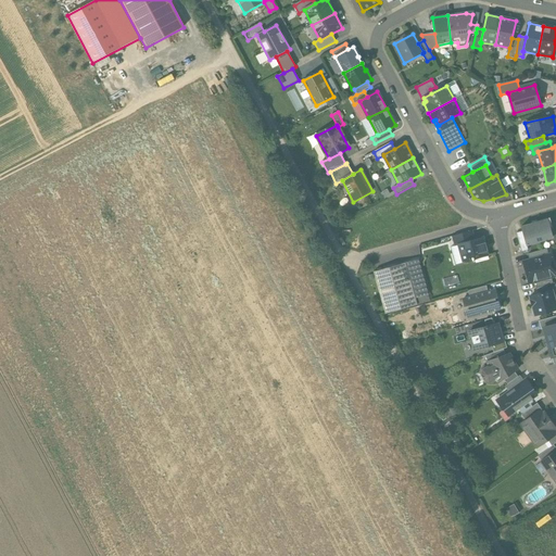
[(546,184),(543,185),(545,192),(555,189),(555,180),(547,184),(546,184)]
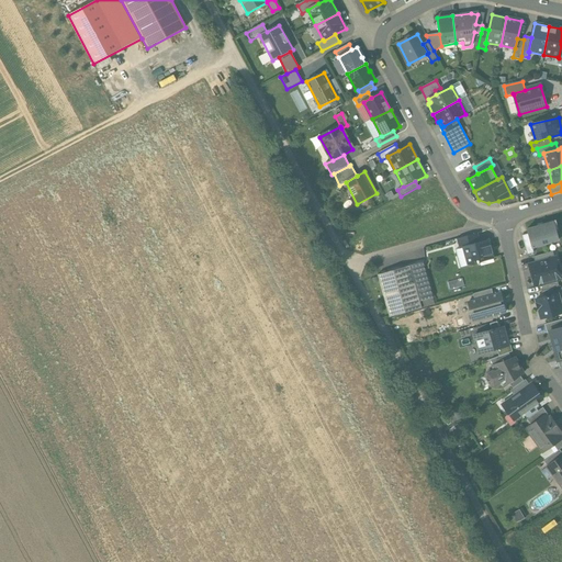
[(527,187),(520,191),(525,199),(531,195),(527,187)]
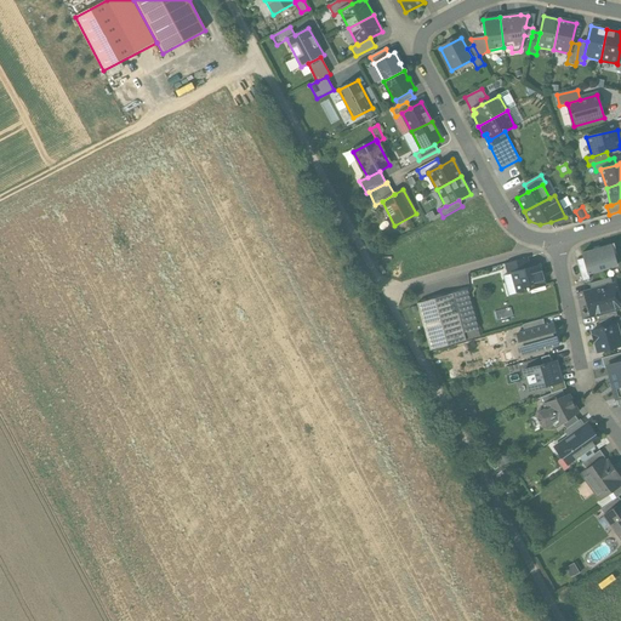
[(571,216),(565,217),(551,222),(553,231),(574,224),(571,216)]
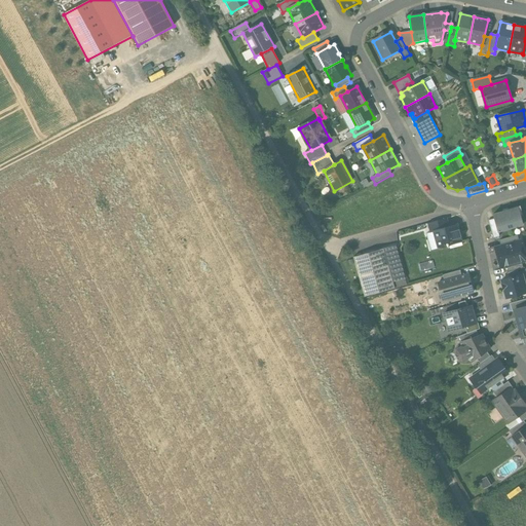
[(518,208),(493,215),(494,219),(498,232),(523,225),(518,208)]
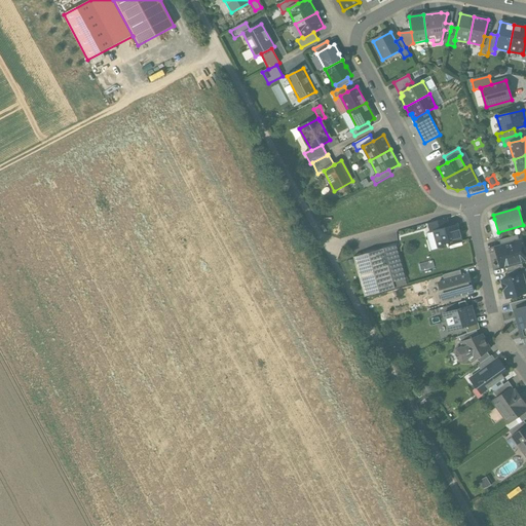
[(430,233),(434,232),(434,231),(448,227),(446,219),(428,224),(430,233)]
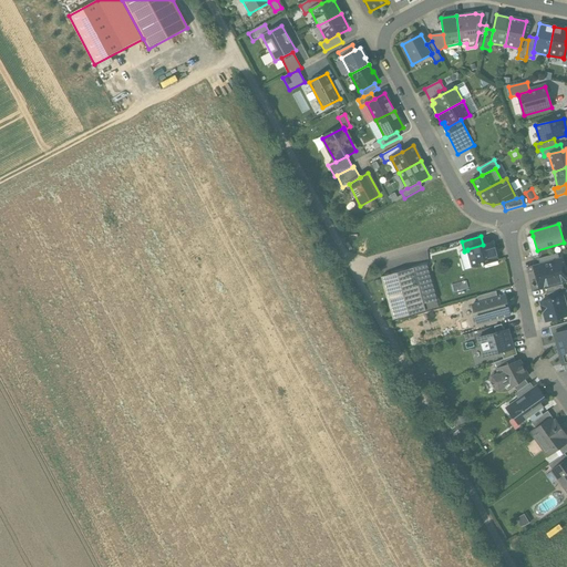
[(538,256),(537,250),(533,236),(526,238),(532,257),(538,256)]
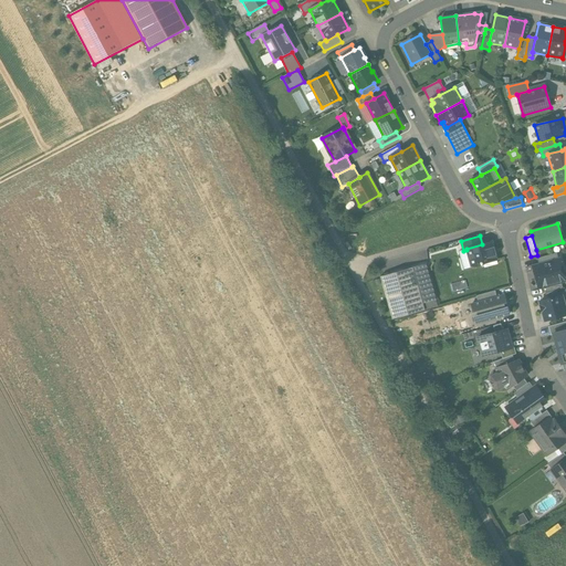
[(482,244),(467,249),(467,250),(471,268),(496,261),(491,242),(482,244)]
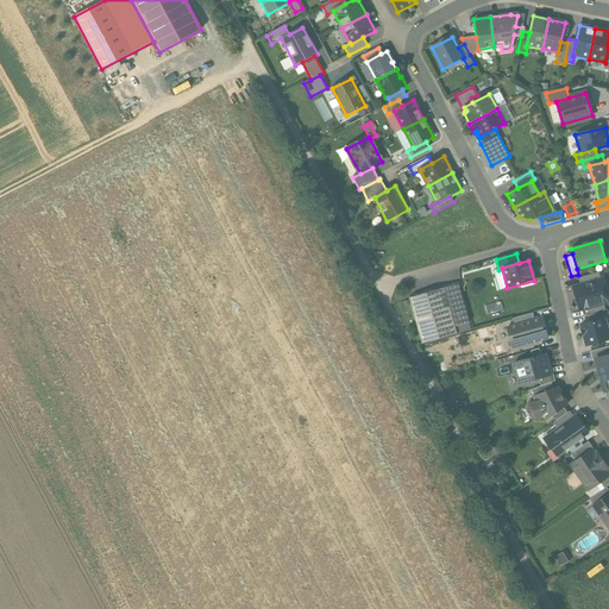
[(578,278),(581,286),(601,280),(598,272),(578,278)]
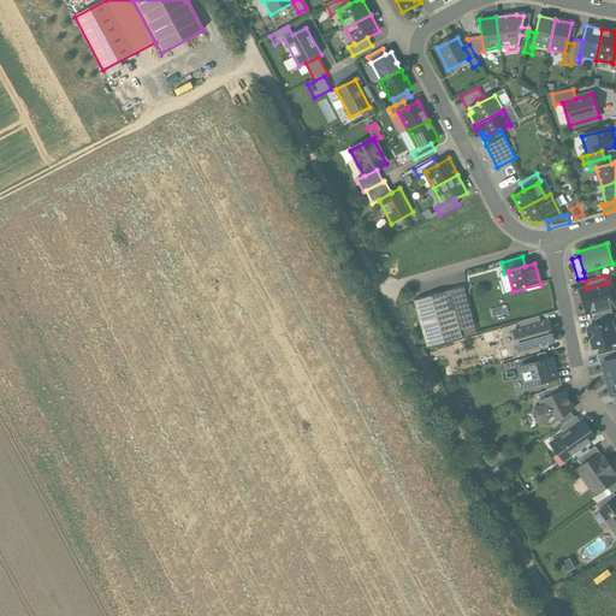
[(587,289),(580,291),(584,303),(582,306),(584,312),(586,312),(586,314),(615,306),(609,283),(608,283),(587,289)]
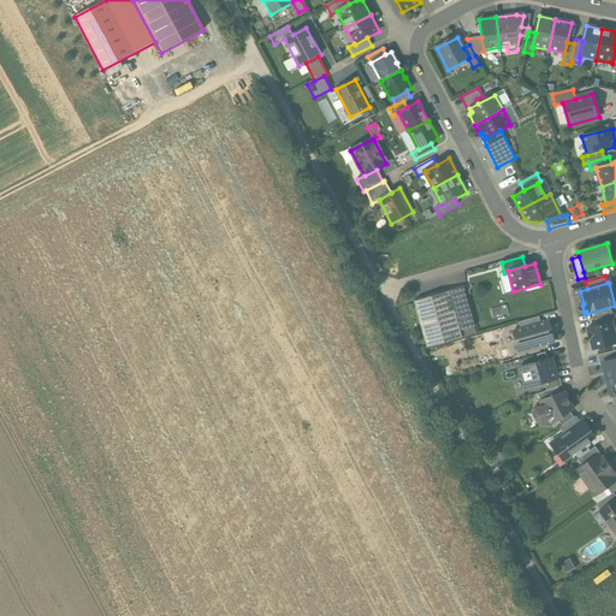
[(427,348),(475,333),(463,288),(414,302),(427,348)]
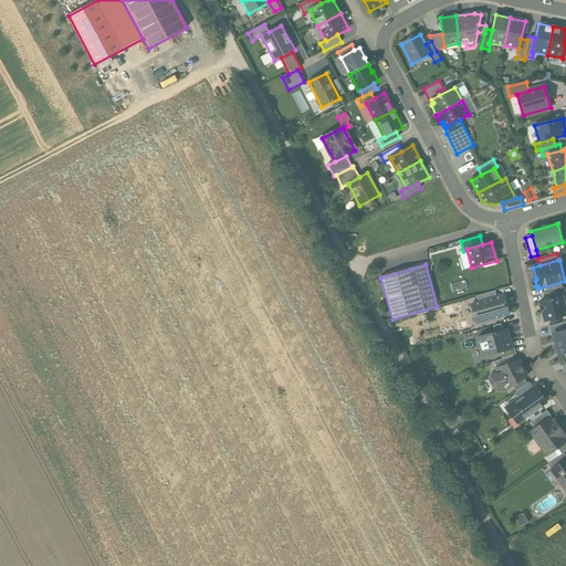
[(545,293),(547,300),(562,296),(565,295),(565,293),(565,289),(545,293)]
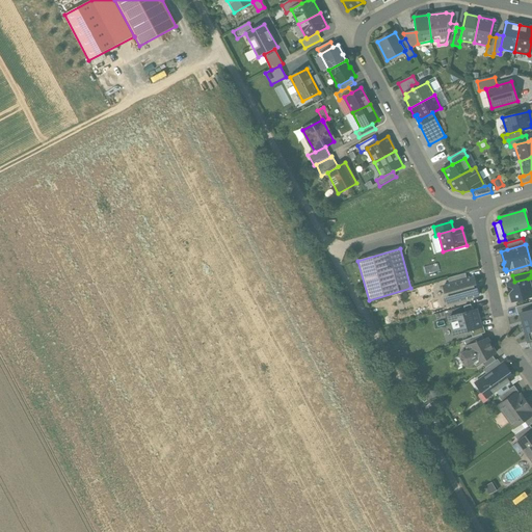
[(448,278),(449,285),(467,280),(466,274),(448,278)]
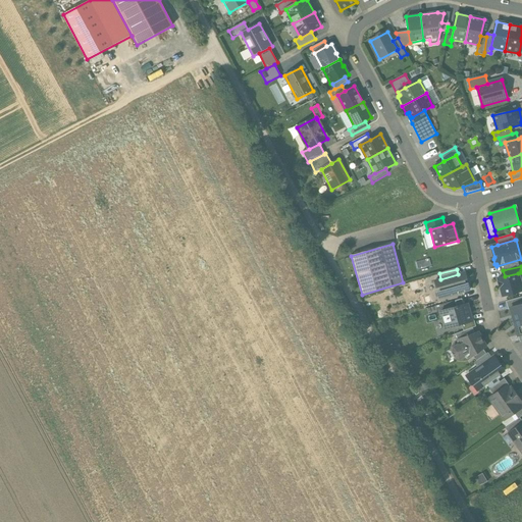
[(440,279),(434,281),(436,289),(439,288),(440,292),(437,292),(439,299),(470,291),(468,283),(465,283),(465,280),(467,279),(465,272),(458,274),(440,279)]
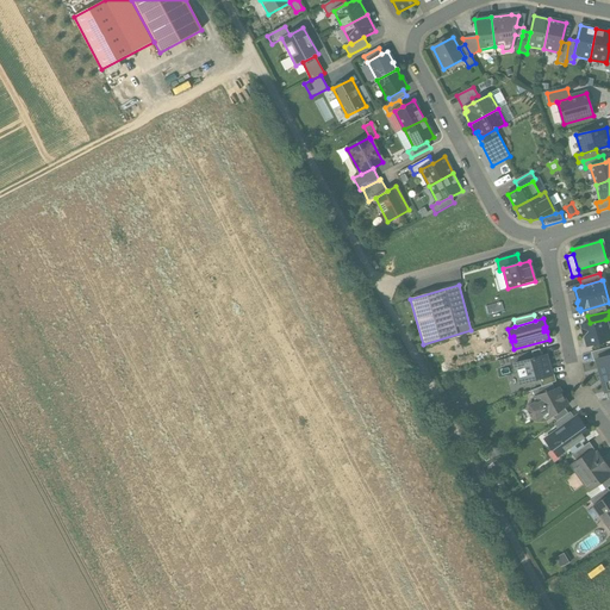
[(590,323),(582,325),(587,347),(609,340),(609,337),(605,319),(590,323)]
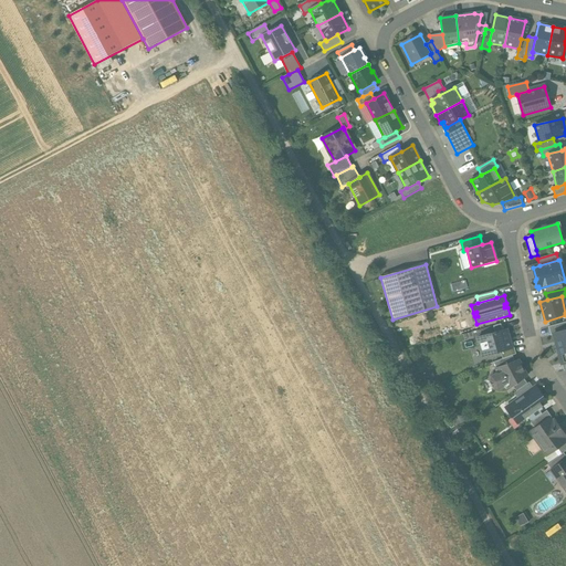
[(551,336),(554,335),(553,334),(565,329),(565,322),(548,327),(551,336)]
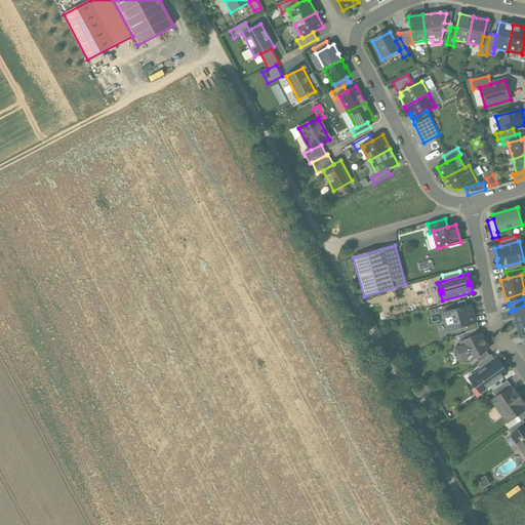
[(459,309),(443,314),(448,331),(465,326),(475,323),(470,306),(467,307),(465,300),(457,303),(459,309)]
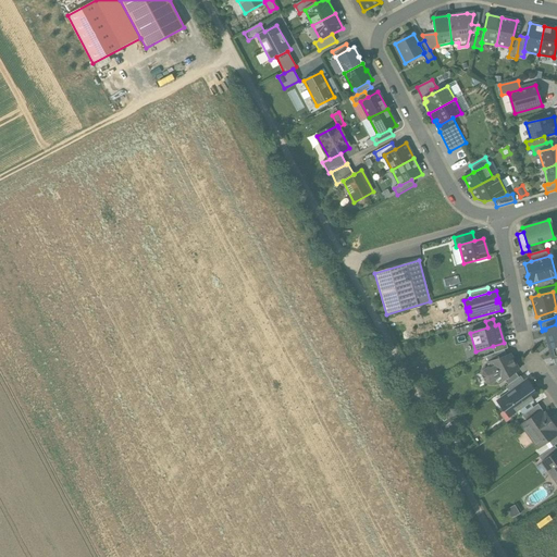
[(556,324),(544,329),(545,330),(548,344),(556,341),(556,324)]
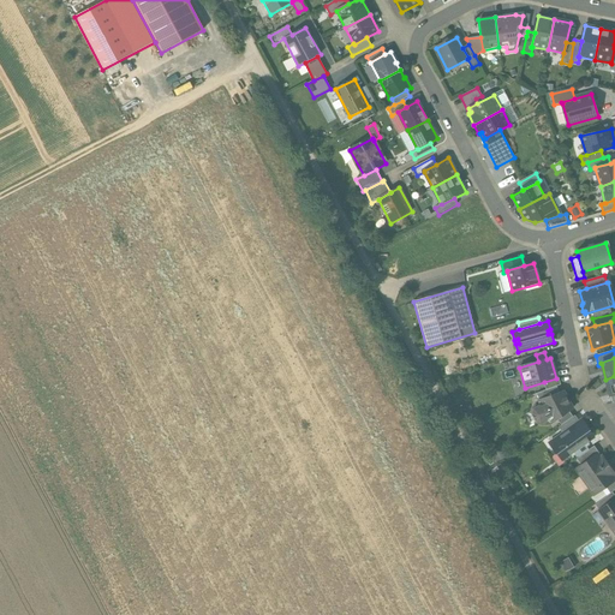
[(559,378),(556,378),(544,382),(545,390),(556,387),(561,384),(559,378)]
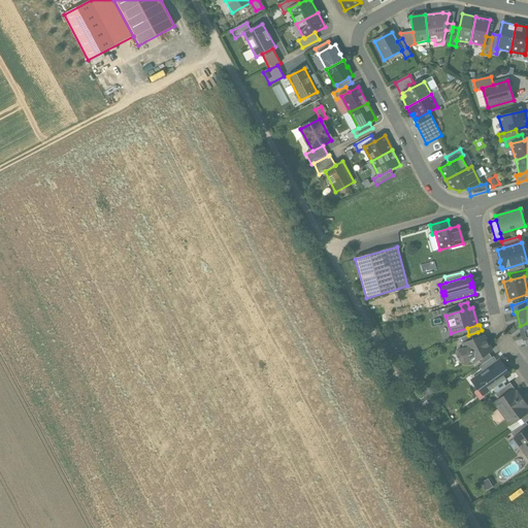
[(460,338),(463,344),(481,338),(477,332),(468,335),(460,338)]
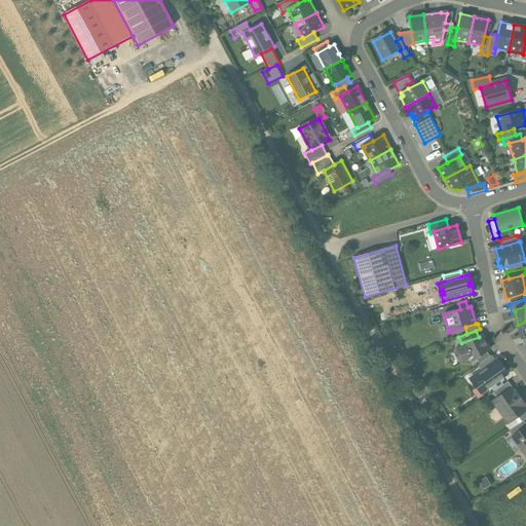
[(483,336),(482,335),(479,337),(461,343),(460,347),(456,349),(454,354),(458,362),(463,364),(468,361),(472,363),(477,359),(487,351),(490,349),(489,348),(489,349),(486,345),(484,341),(482,336),(483,336)]
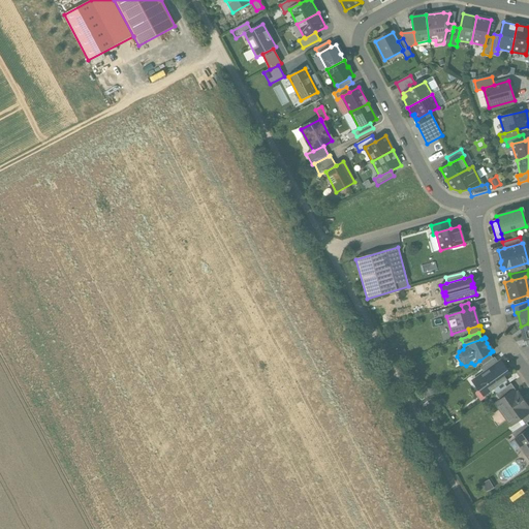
[(479,361),(483,366),(493,359),(490,353),(479,361)]
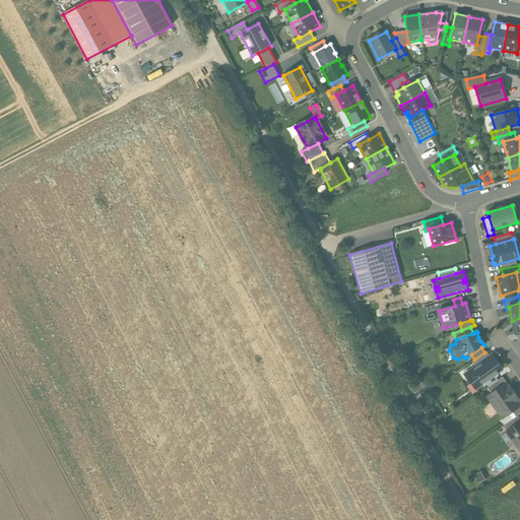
[(472,362),(475,367),(490,356),(485,351),(484,352),(474,360),(472,362)]
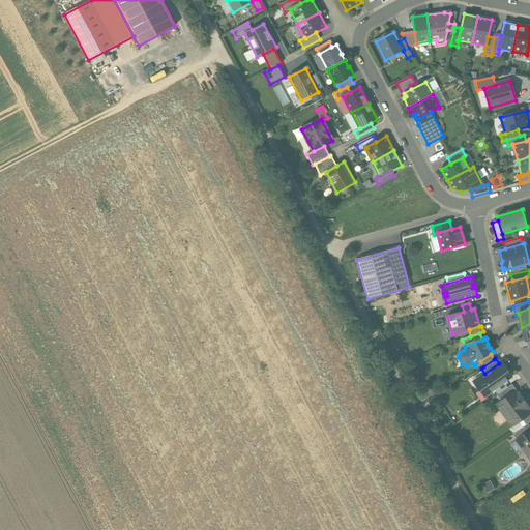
[(511,377),(501,362),(499,363),(484,374),(474,382),(484,396),(511,377)]
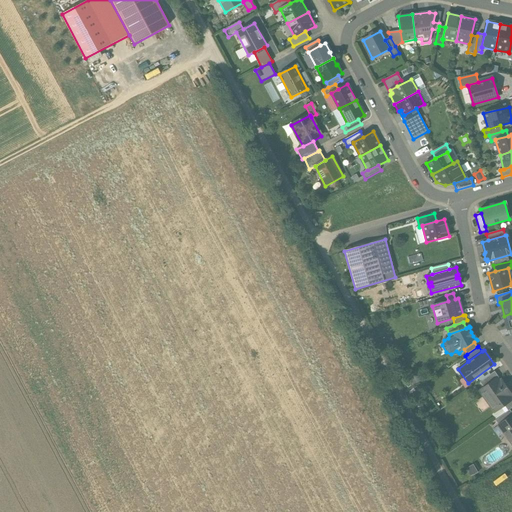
[(480,382),(484,388),(497,379),(499,378),(495,372),(480,382)]
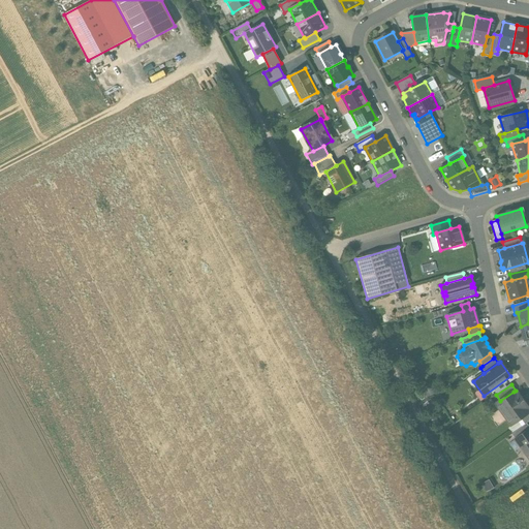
[(500,401),(496,404),(511,426),(521,418),(528,413),(526,409),(528,408),(518,394),(516,395),(514,392),(500,401)]
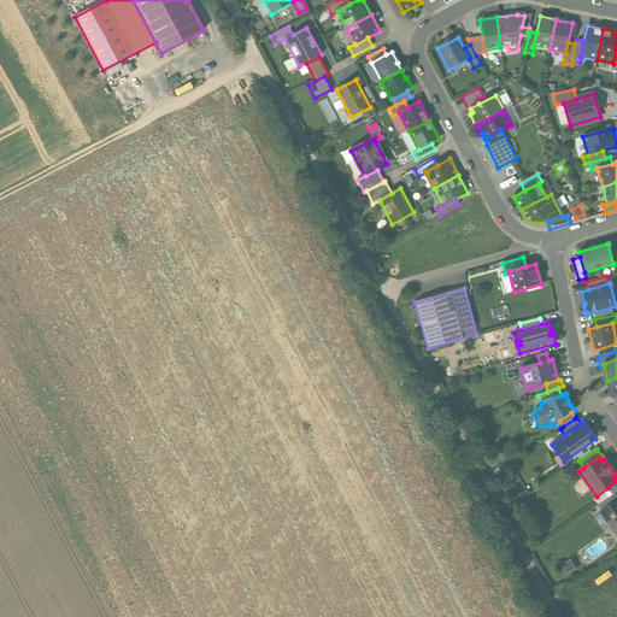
[(597,506),(601,512),(616,500),(616,498),(615,494),(612,495),(597,506)]
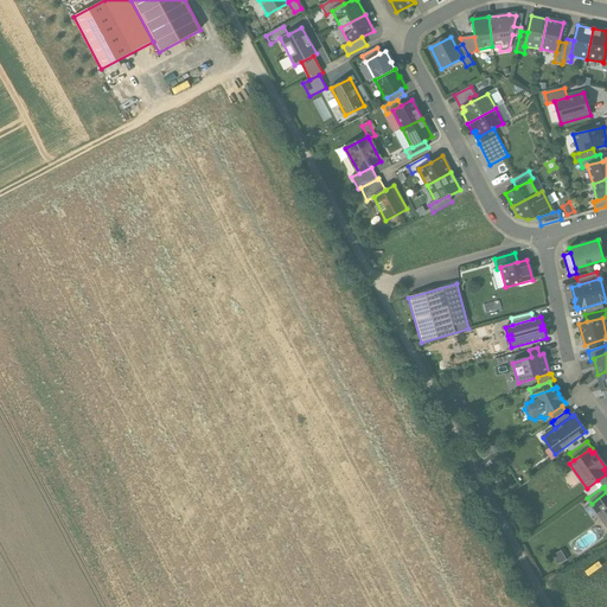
[(606,492),(592,504),(590,504),(606,526),(606,492)]
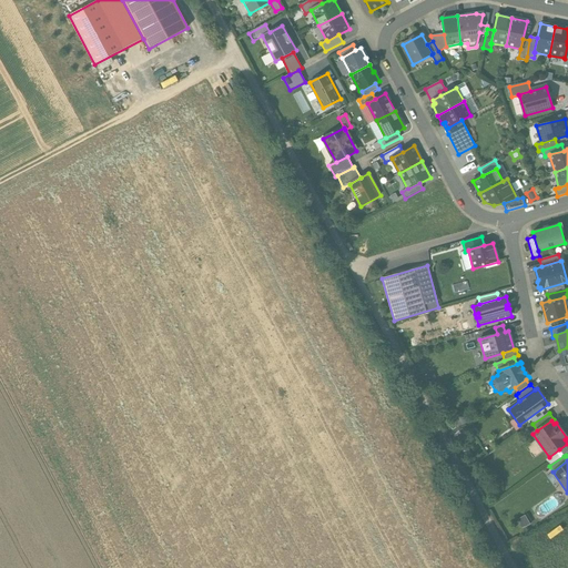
[(527,515),(520,519),(525,527),(531,523),(527,515)]
